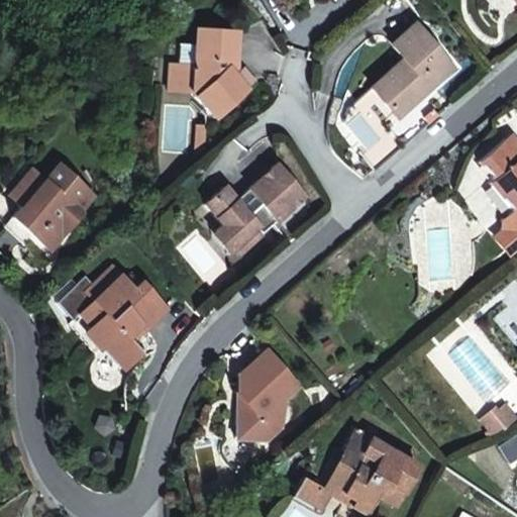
[(516,0),(507,0),(516,9),(516,7),(516,0)]
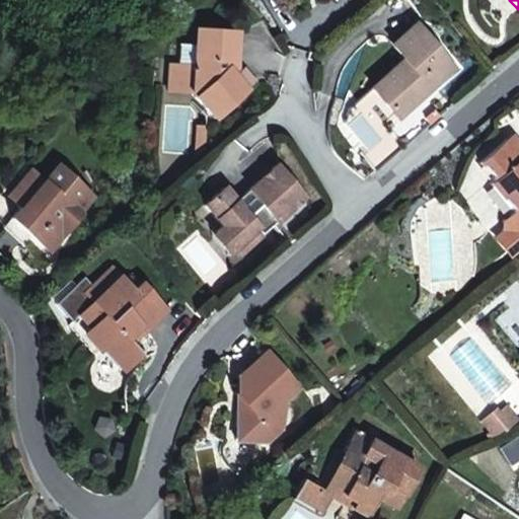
[(248,30),(200,25),(194,62),(166,58),(162,88),(196,92),(219,120),(252,93),(234,69),(237,57),(245,60),(248,30)]
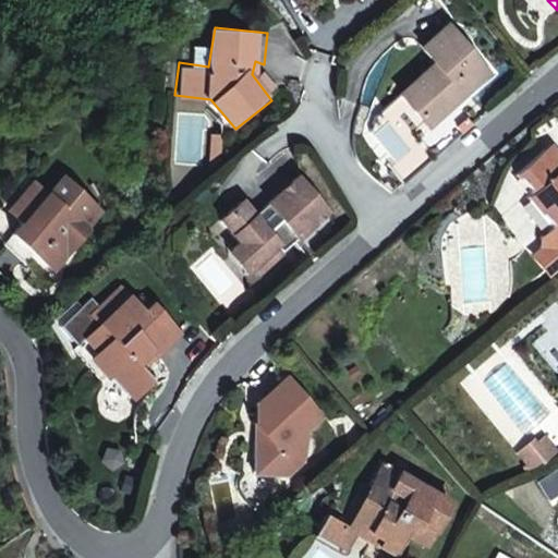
[(441,106),(448,112),(490,75),(449,27),(424,49),(437,65),(400,98),(423,124),(441,106)]
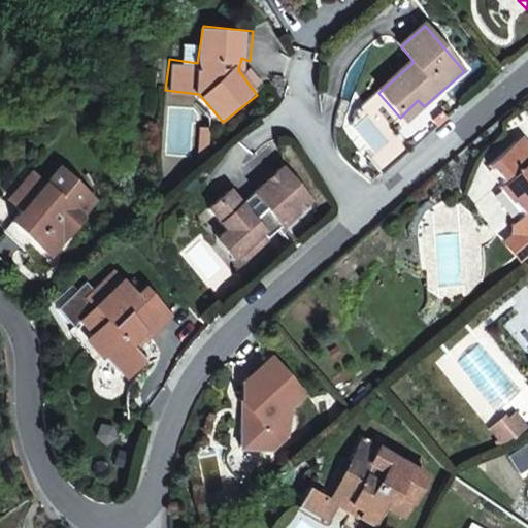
[(248,84),(250,61),(241,58),(238,70),(248,84)]
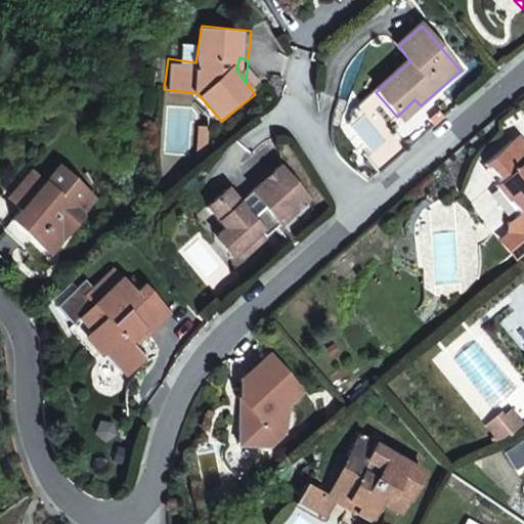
[(254,77),(246,83),(255,94),(262,88),(254,77)]
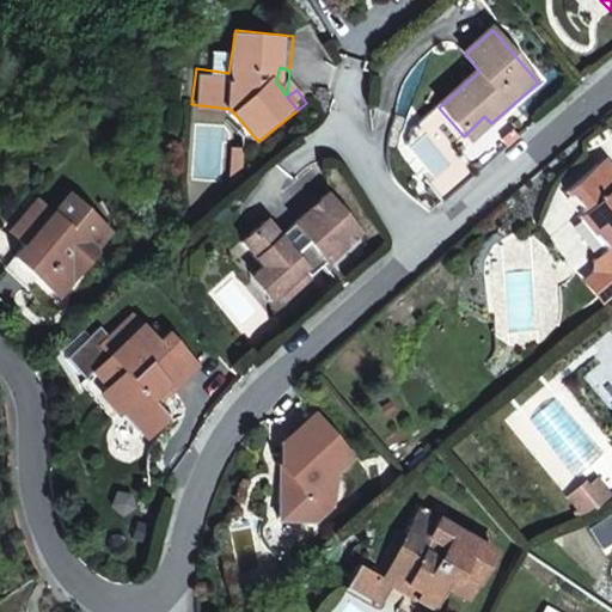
[(470,144),(491,123),(484,116),(464,136),(470,144)]
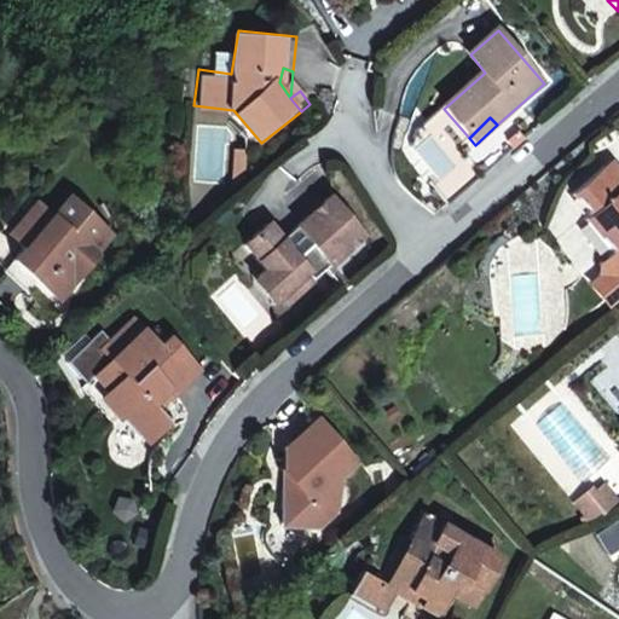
[(246,146),(235,145),(229,181),(241,184),(246,146)]
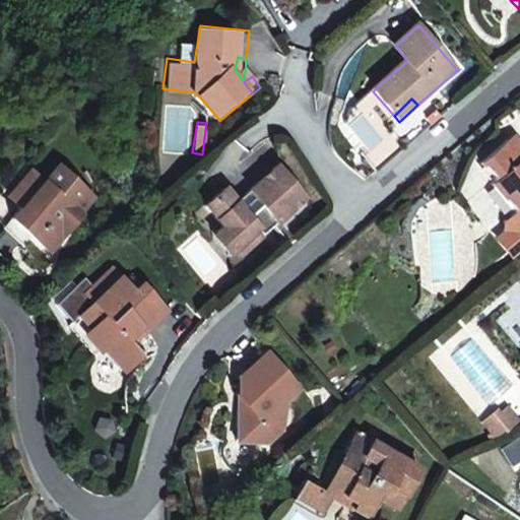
[(519,144),(515,139),(502,134),(473,160),(491,180),(485,184),(512,213),(519,205),(519,144)]
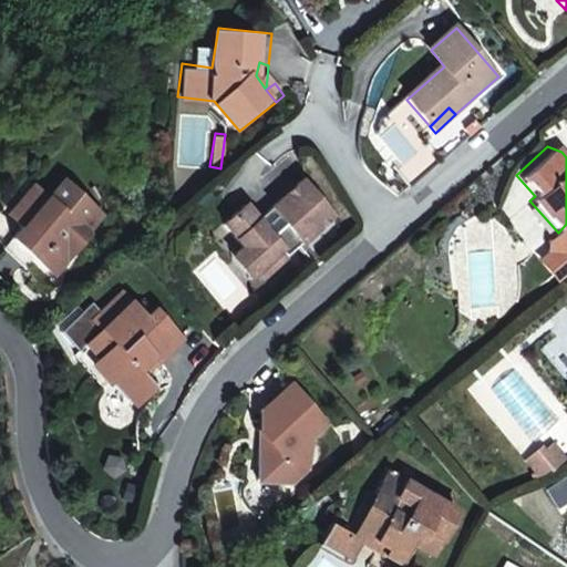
[(31,224),(21,234),(42,259),(54,274),(99,237),(96,233),(115,216),(82,177),(52,204),(39,189),(18,209),(31,224)]
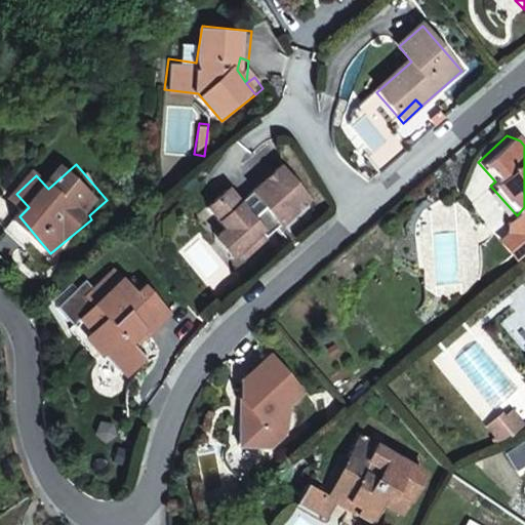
[(219,229),(213,234),(233,256),(259,233),(265,238),(307,200),(277,166),(236,206),(218,188),(199,206),(219,229)]
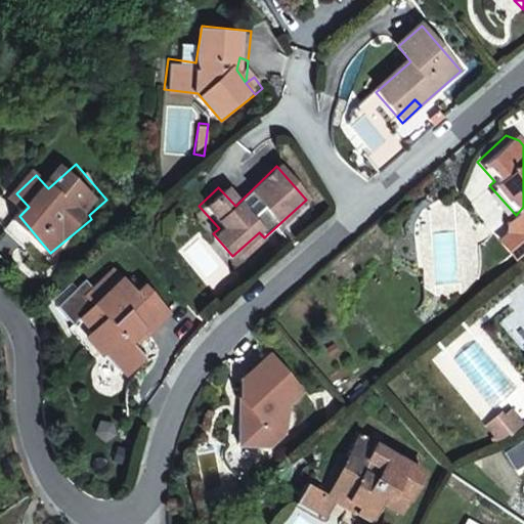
[(523,252),(523,208),(516,215),(515,214),(505,223),(505,233),(507,235),(523,253),(523,252)]
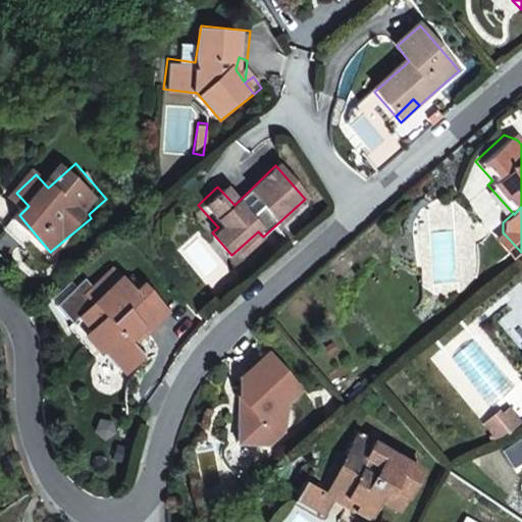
[(39,239),(19,215),(10,224),(29,245),(39,239)]
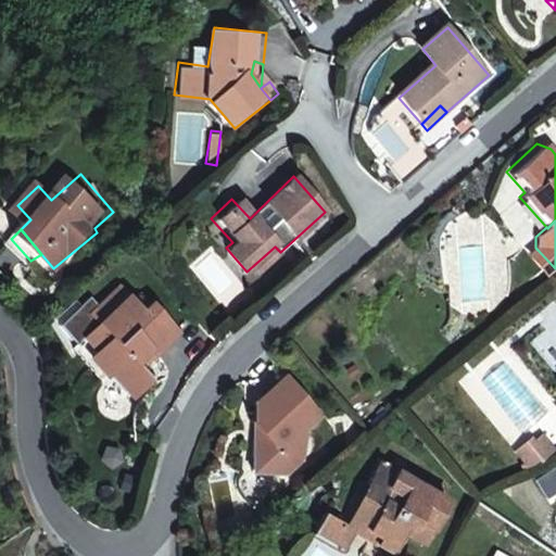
[(247,272),(226,248),(217,255),(238,280),(247,272)]
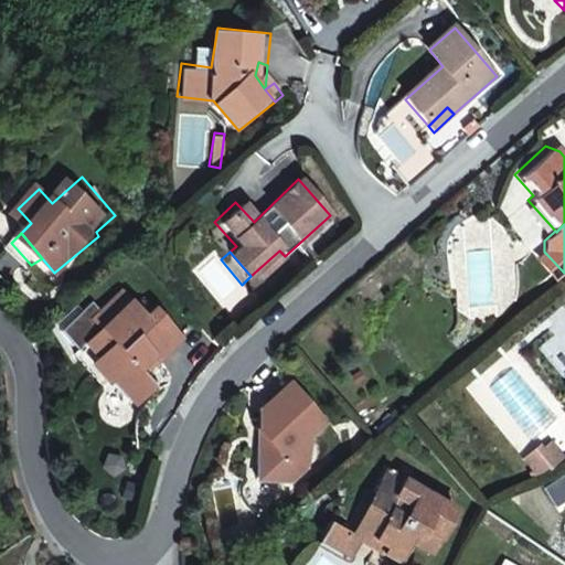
[(564,273),(546,254),(539,260),(556,280),(564,273)]
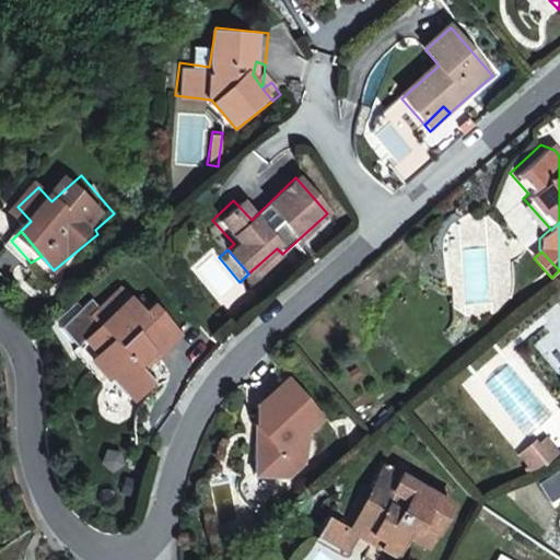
[(102,323),(86,337),(101,352),(93,360),(108,376),(112,374),(132,399),(153,380),(141,364),(153,352),(160,358),(181,339),(154,311),(147,318),(121,290),(94,314),(102,323)]
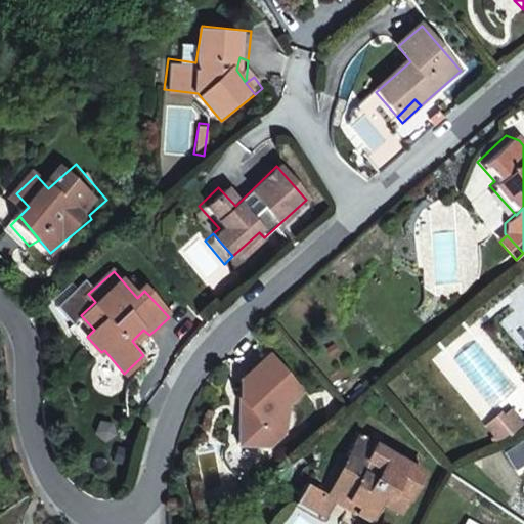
[(94,330),(81,315),(68,328),(95,357),(101,352),(87,337),(94,330)]
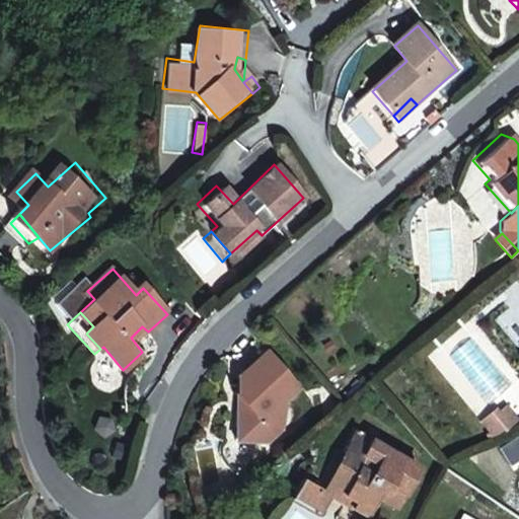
[(251,376),(272,359),(265,351),(245,369),(251,376)]
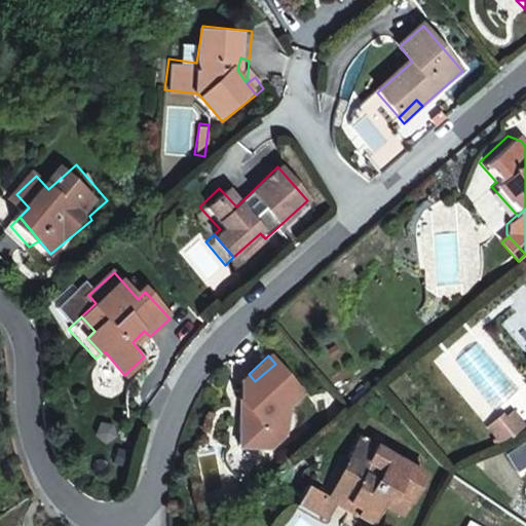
[(302,396),(275,364),(255,381),(249,374),(238,383),(245,390),(234,399),(233,442),(267,448),(285,433),(273,418),(288,406),(302,396)]
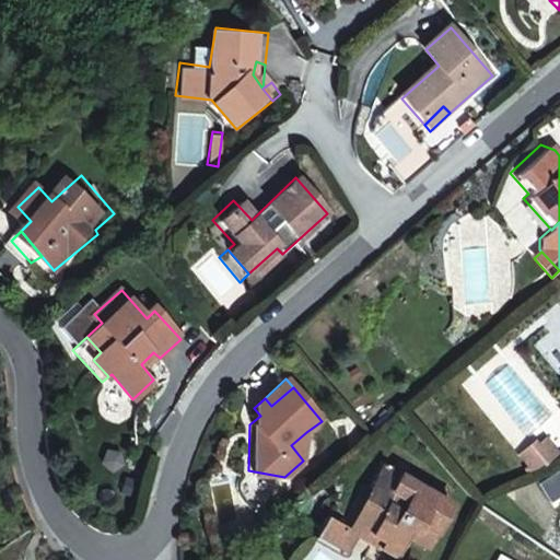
[(303,461),(306,432),(291,445),(303,461)]
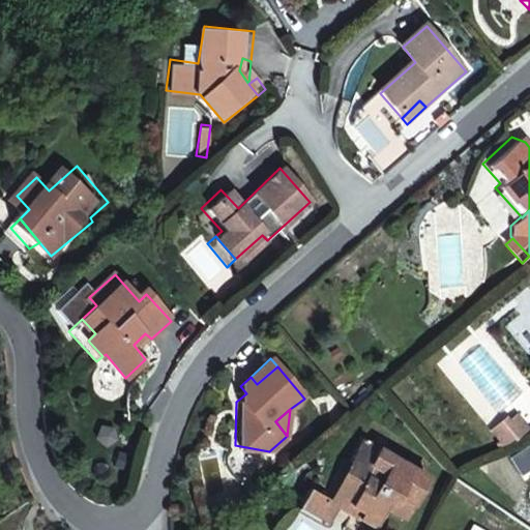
[(357,439),(345,460),(356,466),(337,500),(356,511),(352,518),(366,526),(379,505),(399,517),(422,476),(393,460),(395,454),(378,444),(375,448),(357,439)]
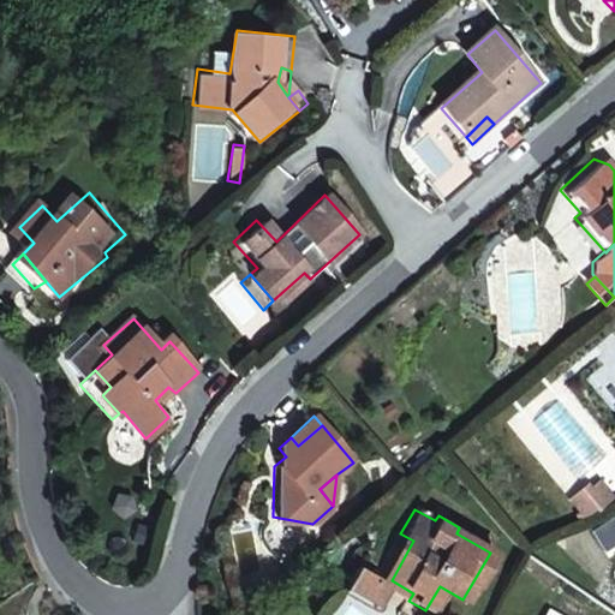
[(413,541),(400,533),(374,577),(370,574),(366,580),(370,583),(363,595),(374,601),(383,585),(408,601),(413,593),(392,580),(413,541)]
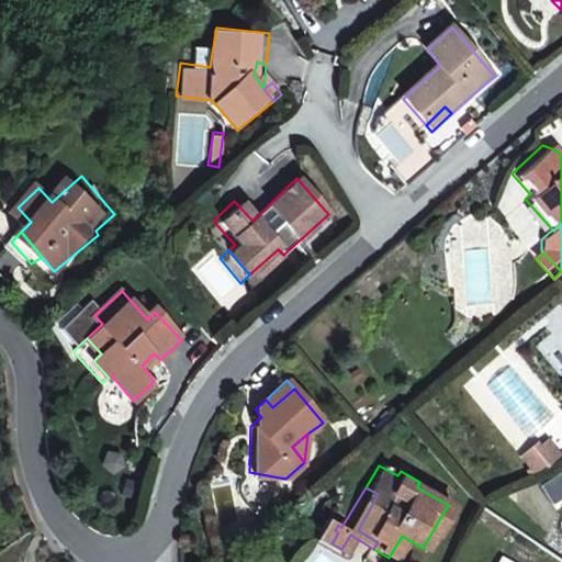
[(335,530),(338,525),(321,516),(311,531),(332,543),(338,532),(335,530)]
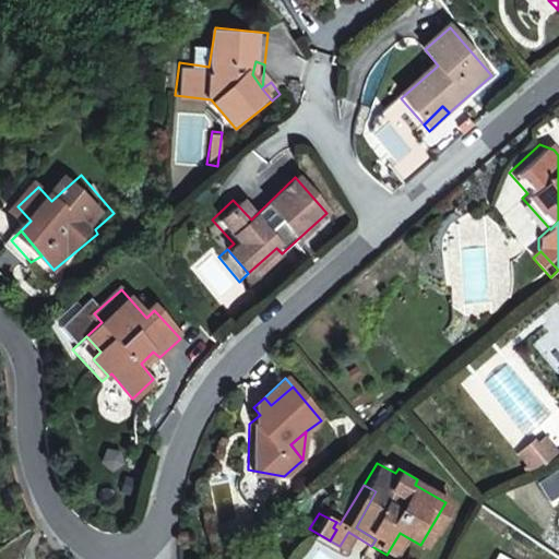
[(513,558),(497,547),(487,558),(513,558)]
